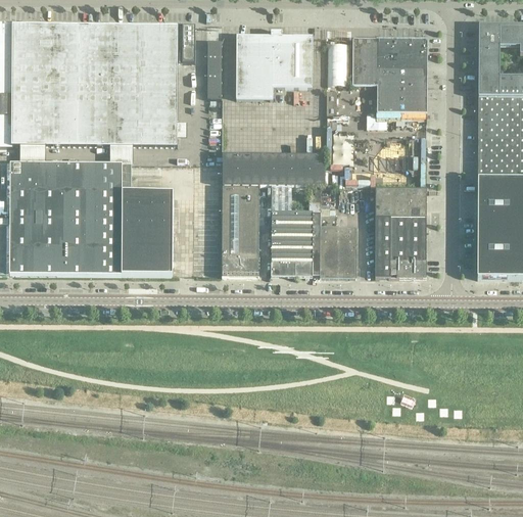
[(177,91),(177,59),(194,59),(195,22),(13,21),(13,19),(0,19),(0,142),(1,143),(1,144),(11,144),(11,142),(37,142),(177,143),(177,91)]
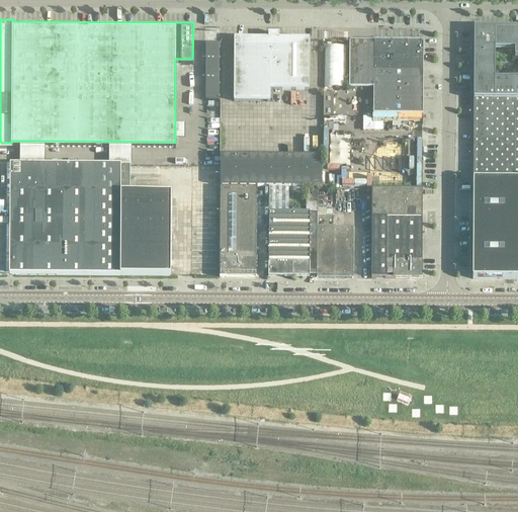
[(517,22),(473,22),(472,175),(517,175),(517,22)]
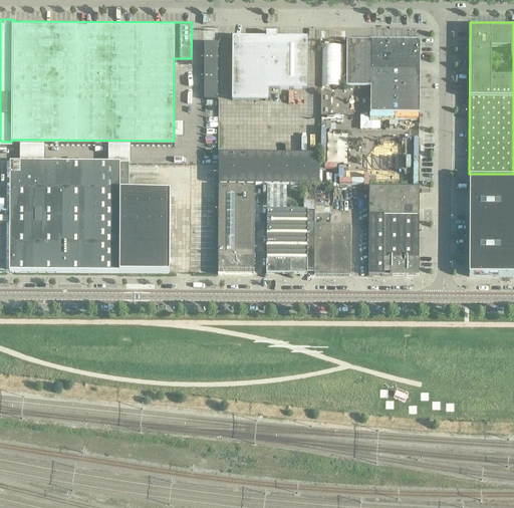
[(306,83),(306,35),(306,33),(299,33),(284,33),(260,33),(243,33),(232,33),(232,95),(268,95),(268,83),(306,83)]
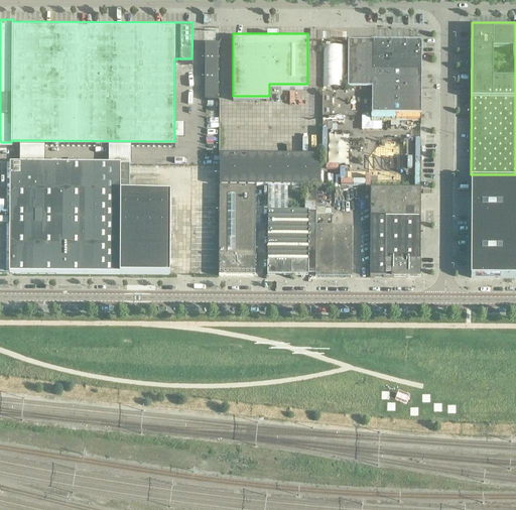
[(420,110),(421,37),(372,36),(352,36),(348,36),(348,83),(372,83),(372,109),(420,110)]
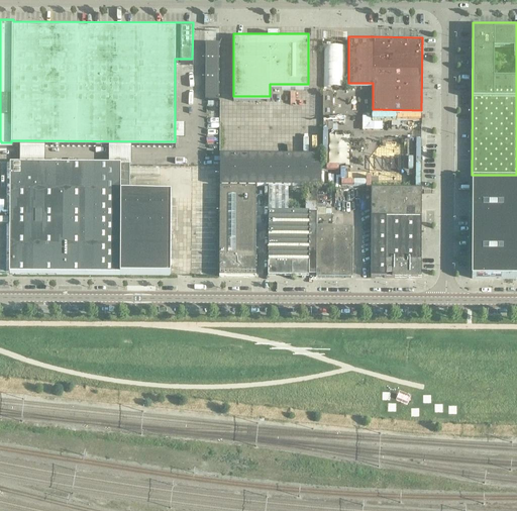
[(218,95),(219,38),(219,37),(206,37),(206,95),(218,95)]
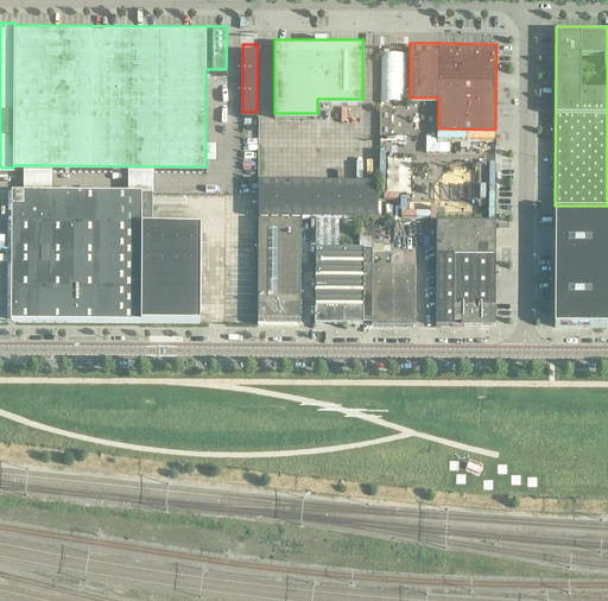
[(429,130),(428,145),(449,146),(450,137),(434,135),(435,131),(429,130)]
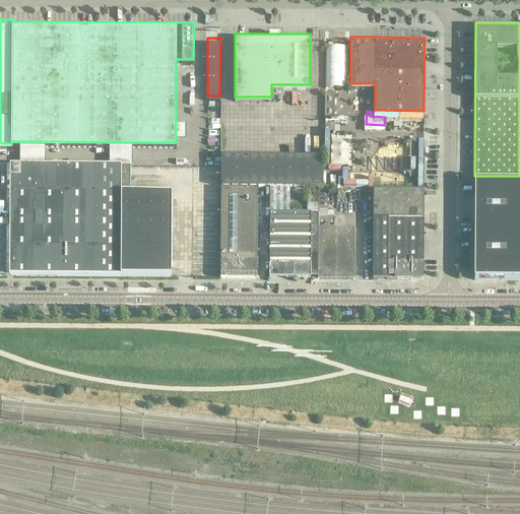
[(322,182),(322,153),(221,152),(221,182),(322,182)]
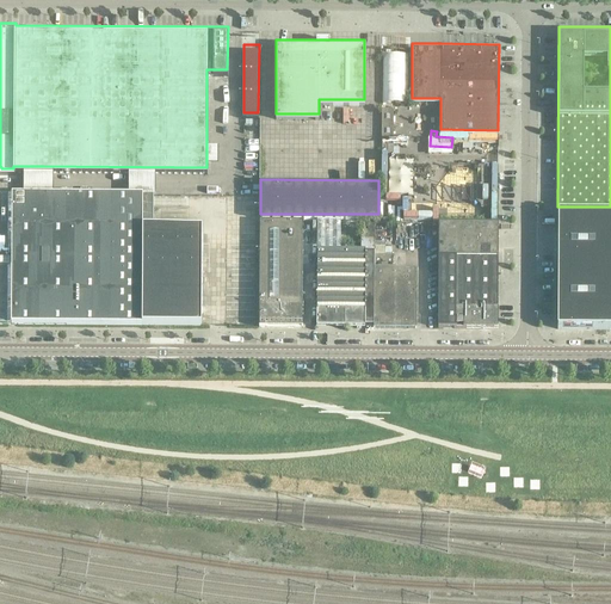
[(494,209),(494,183),(436,183),(434,209),(494,209)]
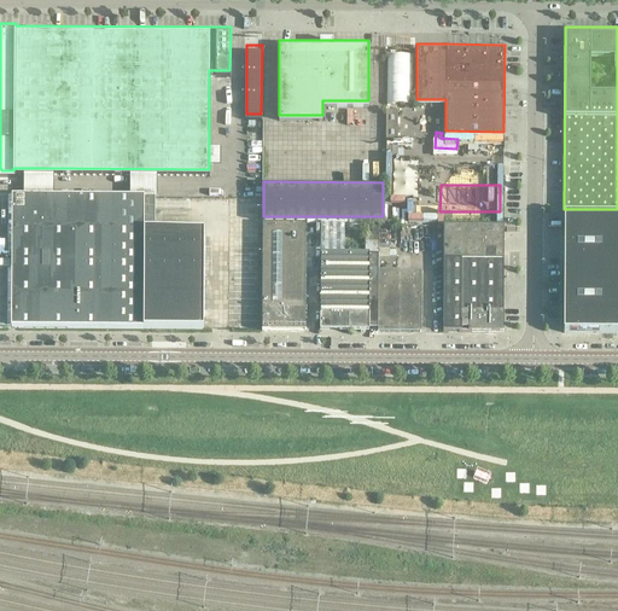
[(0,321),(144,323),(144,225),(144,191),(0,190),(0,321)]
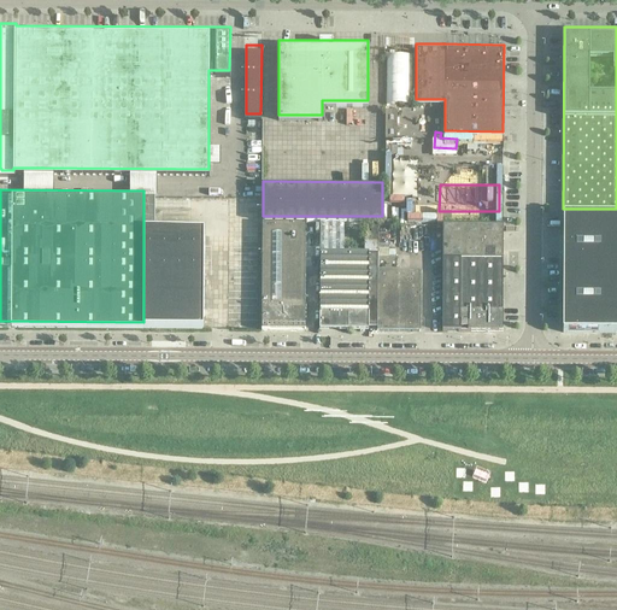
[(616,326),(616,209),(563,209),(563,326),(616,326)]
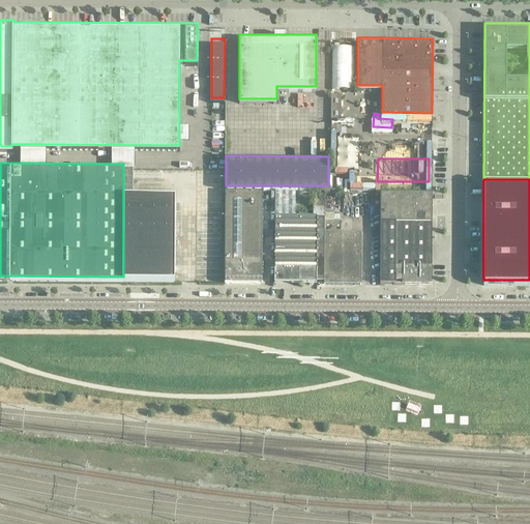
[(262,279),(262,187),(225,187),(225,279),(262,279)]
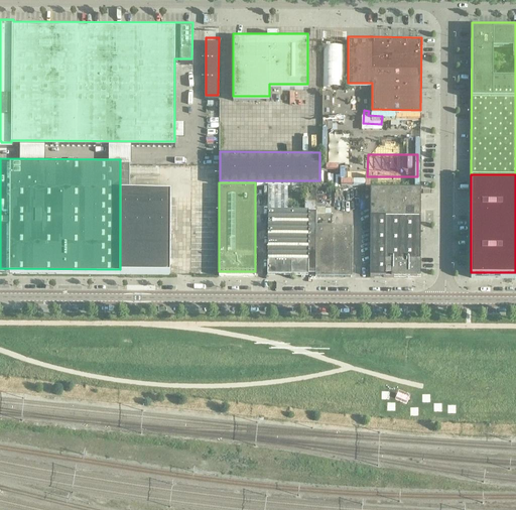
[(420,272),(420,212),(420,183),(370,183),(370,272),(420,272)]
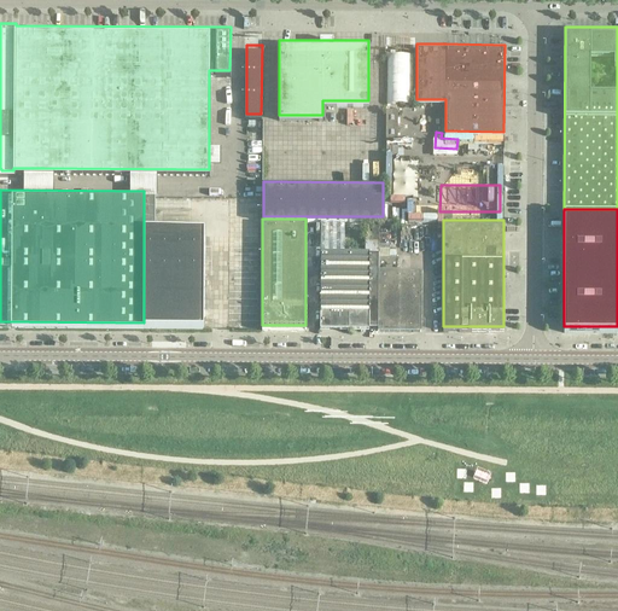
[(378,321),(378,252),(378,248),(320,248),(320,325),(368,325),(368,321),(378,321)]
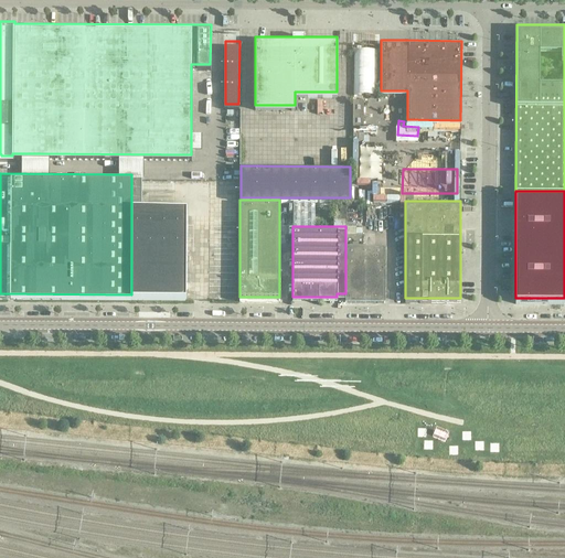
[(385,286),(385,242),(362,242),(362,231),(345,231),(345,293),(345,297),(385,298),(385,286)]
